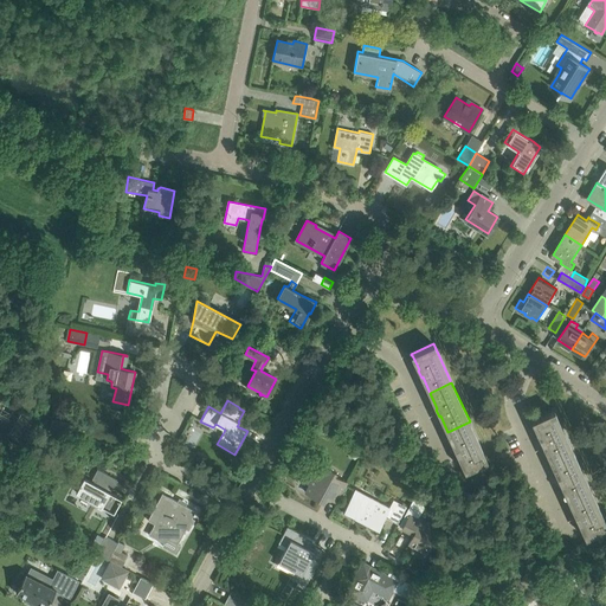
[(550,459),(572,449),(554,410),(532,420),(532,421),(533,421),(540,436),(539,437),(542,444),(543,444),(550,459)]
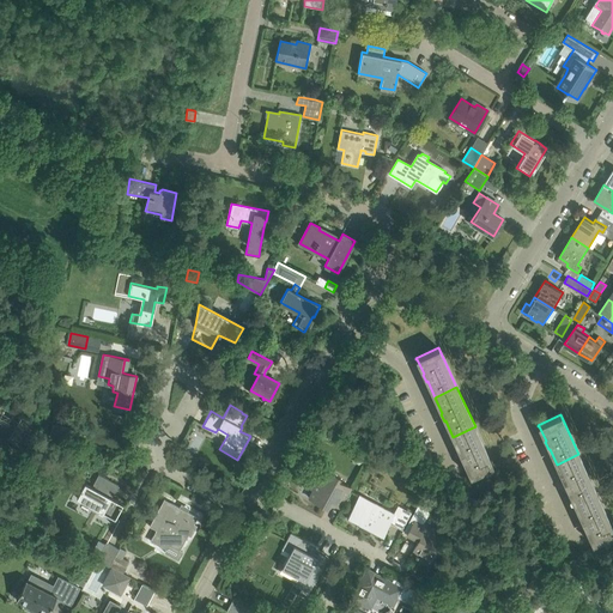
[(475,426),(453,437),(461,453),(459,453),(462,460),(463,460),(471,475),(469,475),(471,477),(493,466),(475,426)]
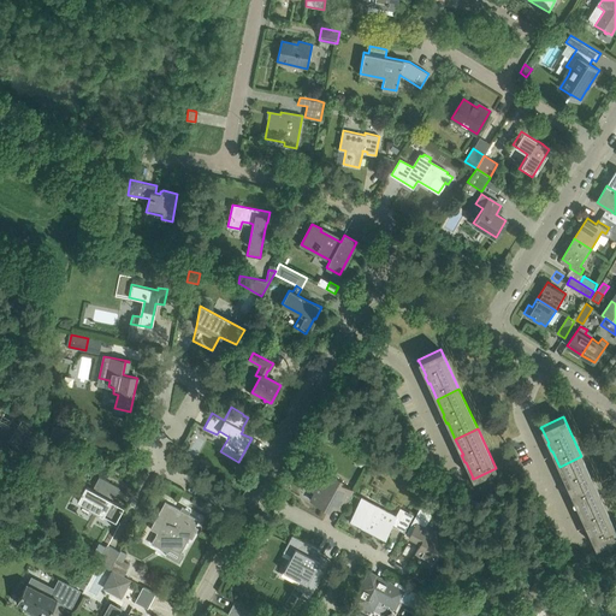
[(578,507),(599,496),(581,456),(560,467),(567,483),(566,484),(569,491),(570,490),(578,507)]
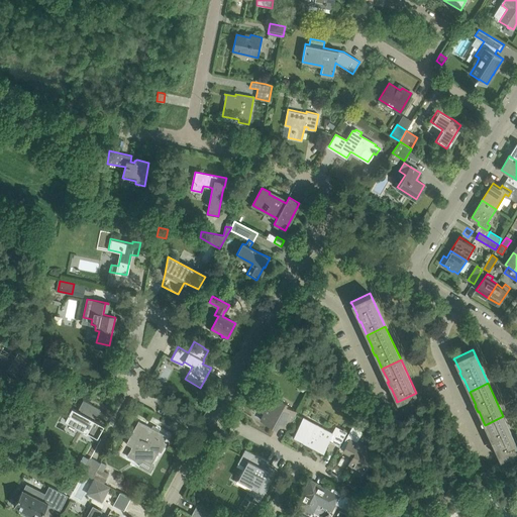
[(286,402),(276,397),(275,400),(269,397),(264,406),(267,407),(261,420),(276,428),(279,421),(282,423),(281,424),(287,428),(296,412),(285,405),(286,402)]
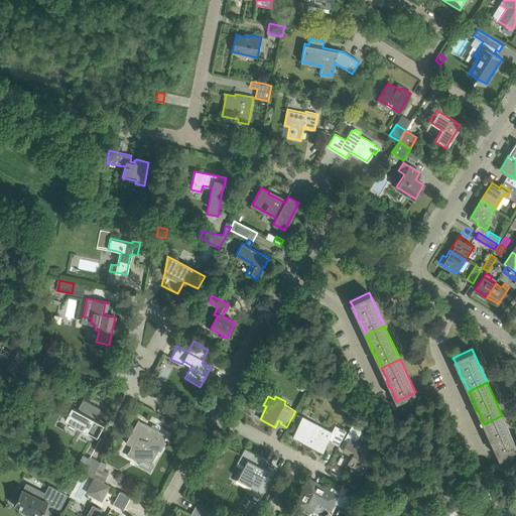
[(97,436),(104,424),(94,418),(95,417),(100,408),(83,399),(78,408),(80,409),(80,411),(72,407),(65,419),(84,429),(83,430),(87,432),(87,431),(97,436)]
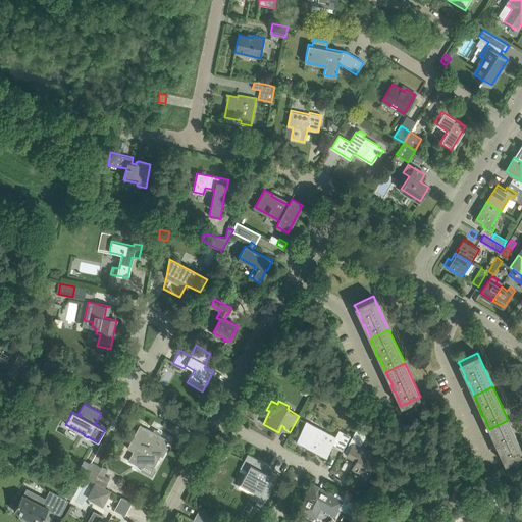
[(521,450),(508,420),(489,429),(496,442),(494,442),(498,449),(499,449),(505,462),(504,462),(504,463),(521,454),(521,450)]
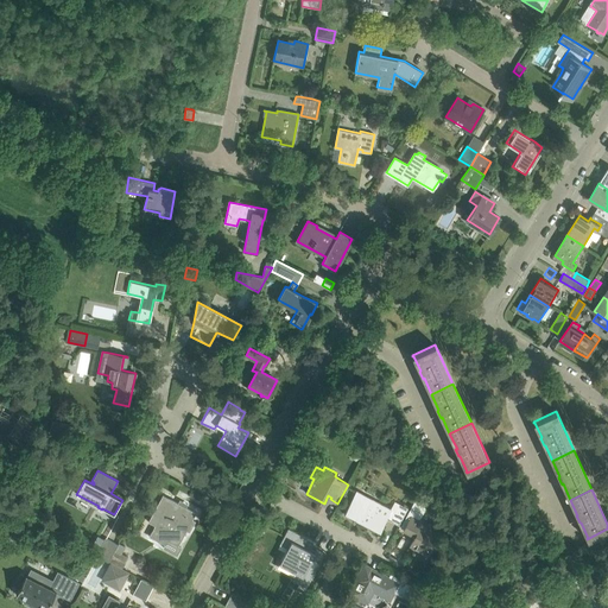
[(352,500),(344,514),(352,519),(352,520),(353,520),(354,520),(355,520),(368,527),(375,531),(378,532),(380,527),(386,518),(399,525),(407,508),(396,501),(391,510),(360,493),(355,502),(352,500)]
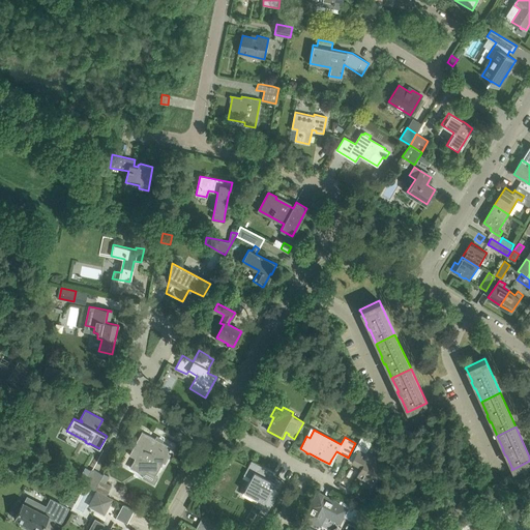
[(135,458),(129,467),(144,475),(146,471),(154,475),(154,476),(155,476),(163,463),(165,464),(170,454),(168,452),(171,447),(142,432),(129,454),(135,458)]
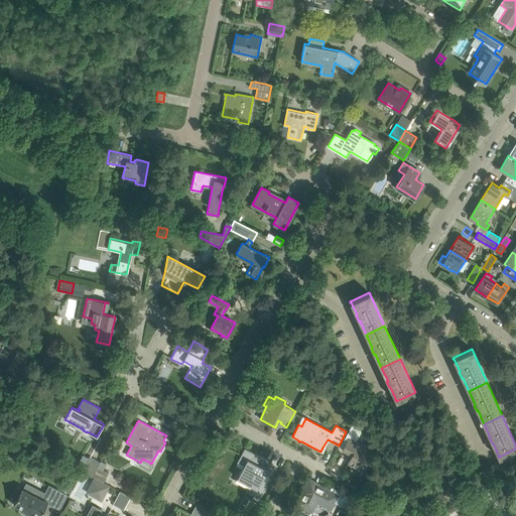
[(351,433),(342,449),(352,455),(346,466),(357,472),(359,468),(363,470),(369,460),(366,458),(372,447),(356,438),(357,437),(351,433)]
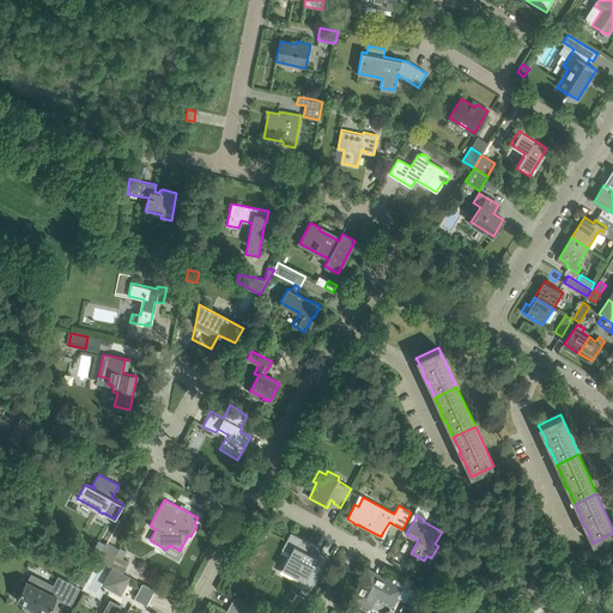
[(316,546),(291,533),(281,548),(290,553),(281,568),(299,577),(295,586),(309,593),(327,558),(319,553),(316,558),(311,554),(316,546)]
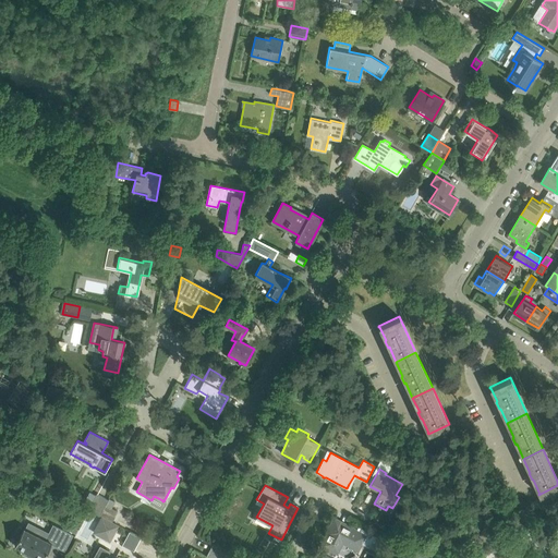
[(96,494),(88,509),(99,514),(108,500),(96,494)]
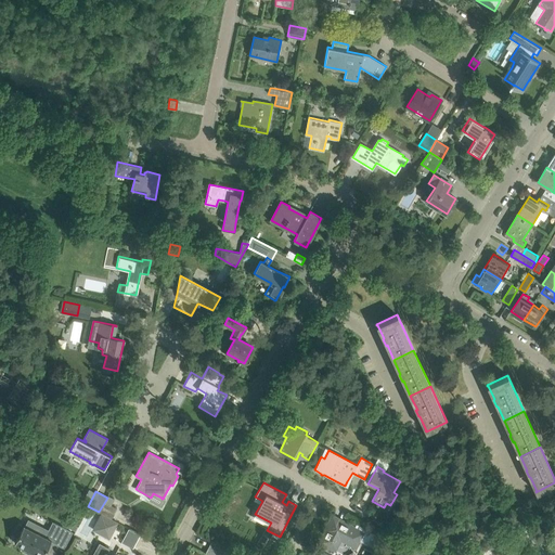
[(107,498),(99,512),(112,519),(117,508),(111,505),(114,499),(107,495),(107,498)]
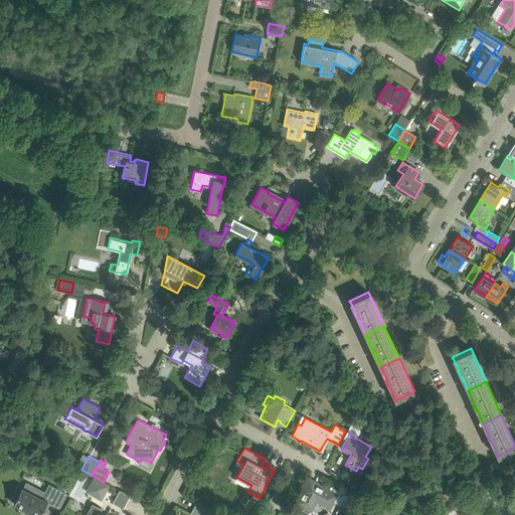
[(96,487),(92,494),(101,499),(108,486),(94,478),(91,484),(96,487)]
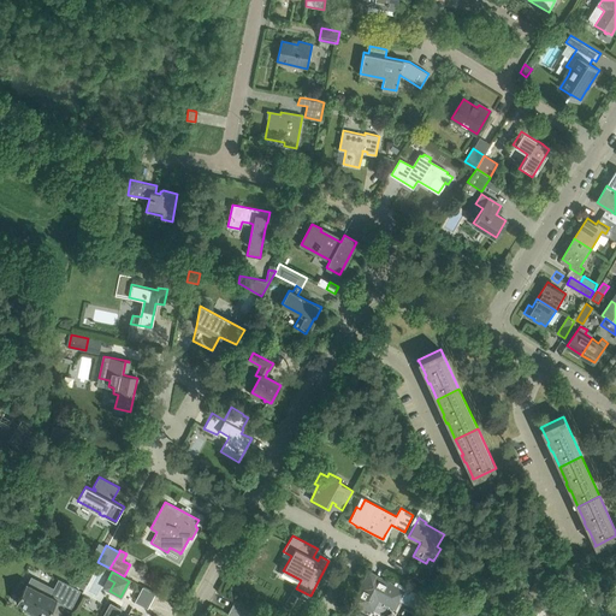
[(360,590),(354,602),(372,611),(378,599),(395,608),(400,598),(401,599),(403,596),(402,596),(404,591),(388,581),(385,585),(367,575),(359,588),(360,590)]
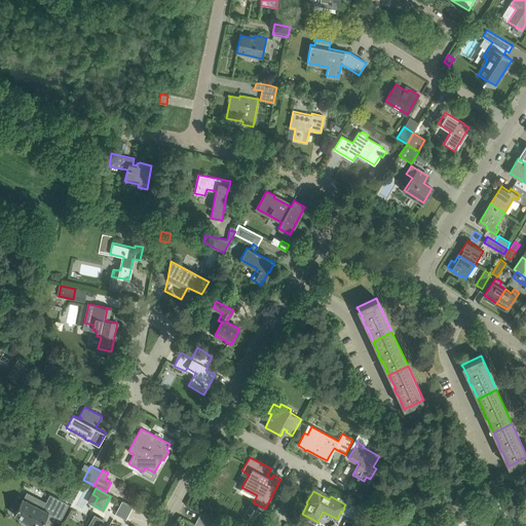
[(457,494),(451,506),(463,513),(470,500),(457,494)]
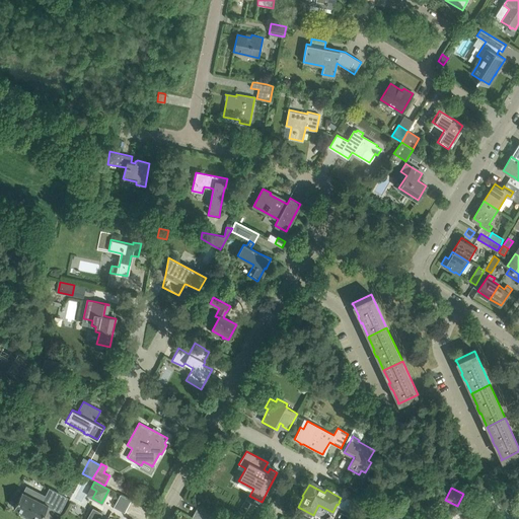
[(17,501),(13,507),(21,512),(20,514),(30,518),(31,516),(35,518),(40,518),(48,505),(60,511),(67,498),(50,489),(43,502),(21,491),(21,493),(17,491),(13,499),(17,501)]
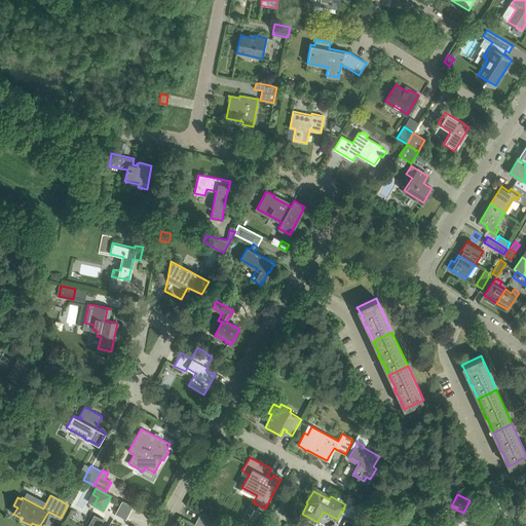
[(74,499),(66,495),(64,499),(71,503),(74,499)]
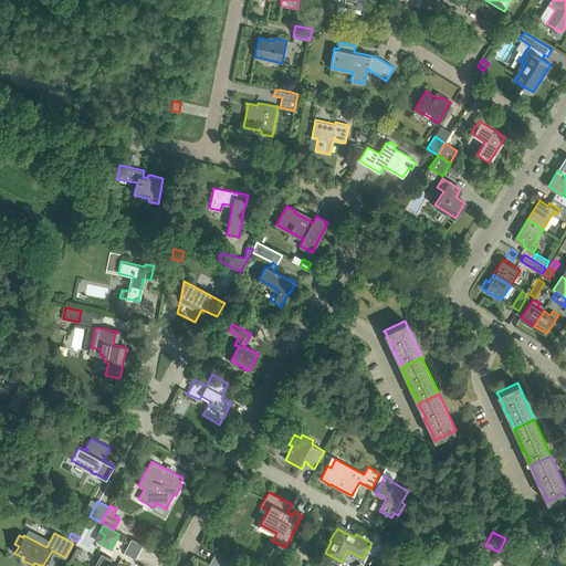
[(242,565),(216,552),(210,562),(218,565),(226,565),(242,565)]
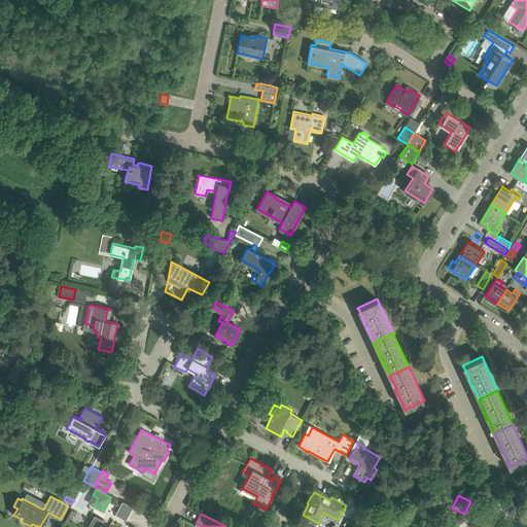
[(105,526),(101,524),(103,521),(95,517),(88,526),(105,526)]
